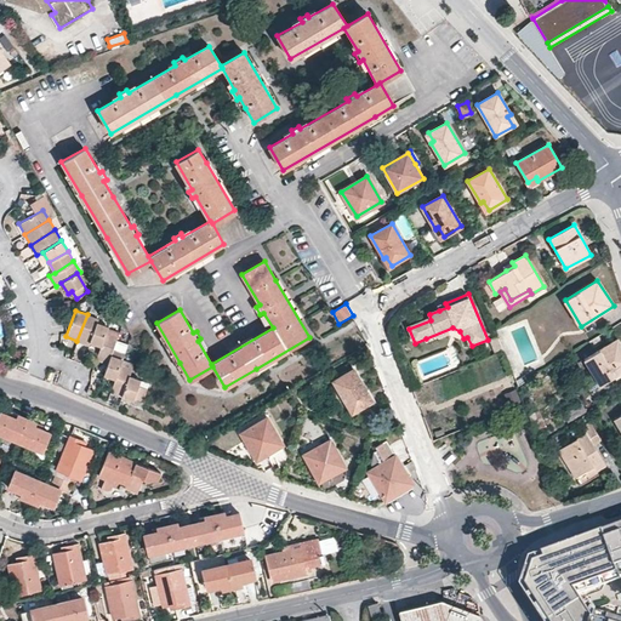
[(89,345),(90,342),(96,325),(97,318),(87,314),(77,341),(89,345)]
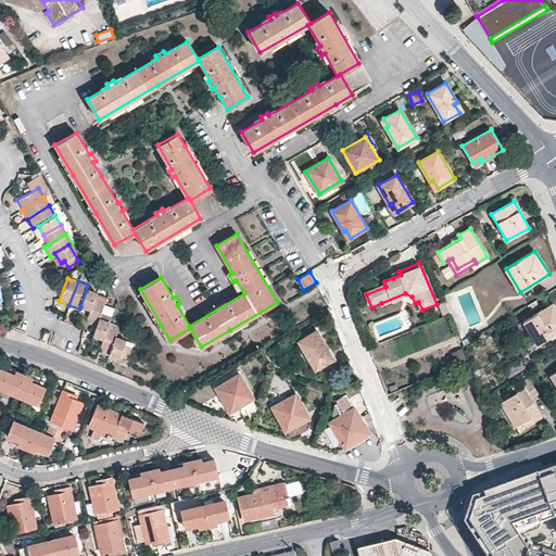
[(96,294),(86,291),(80,306),(90,310),(95,298),(96,294)]
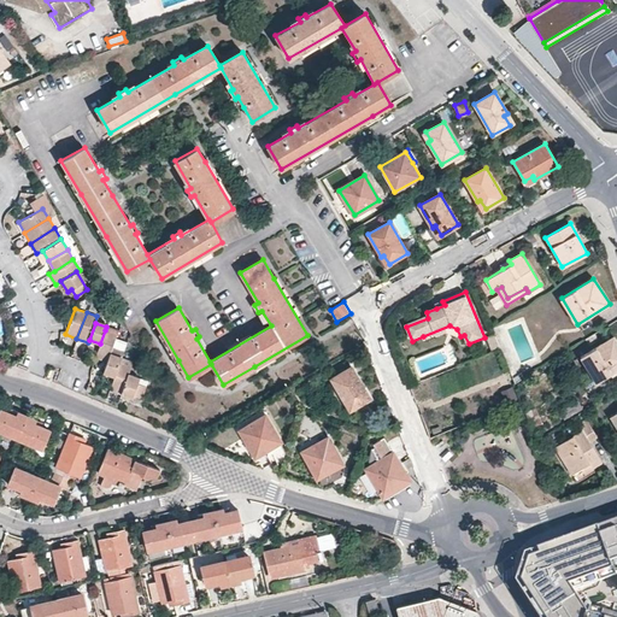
[(95,357),(107,360),(112,347),(116,335),(105,330),(100,344),(95,357)]
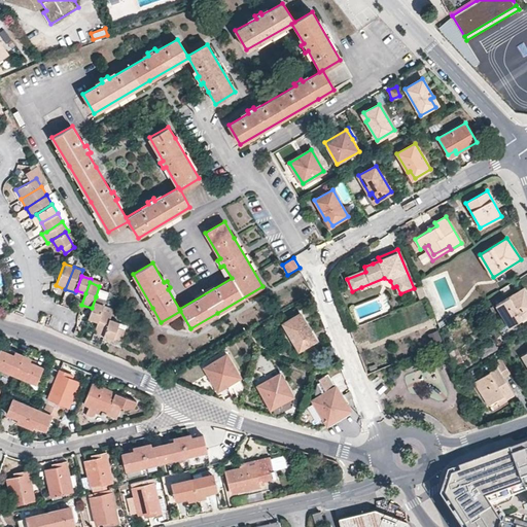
[(501,313),(510,326),(526,315),(526,291),(524,287),(496,305),(501,313)]
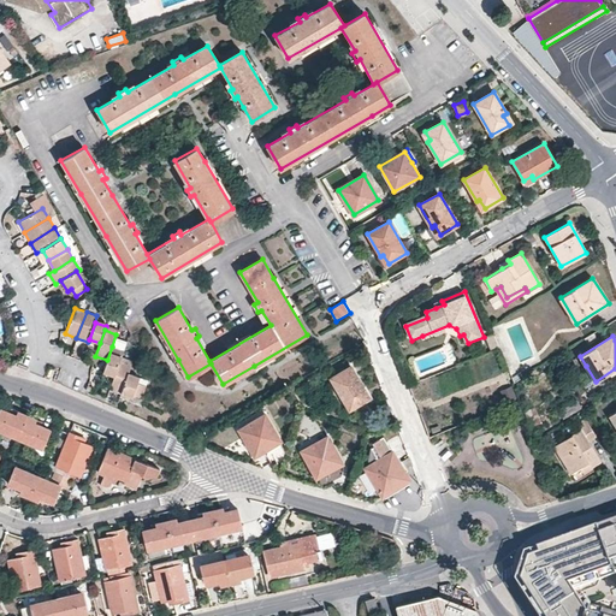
[(102,372),(114,377),(118,363),(123,350),(112,347),(107,360),(102,372)]
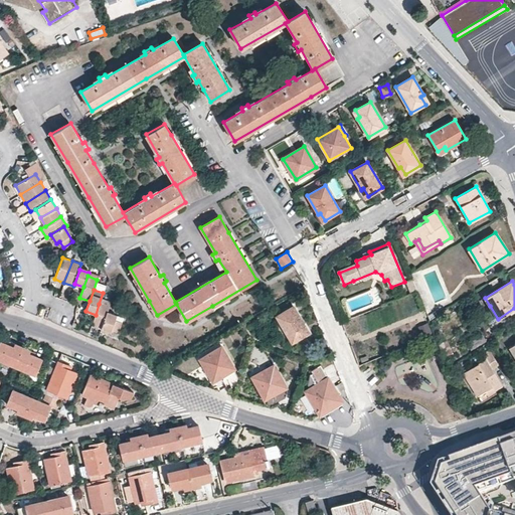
[(101,329),(101,326),(107,312),(108,307),(99,304),(96,315),(92,325),(101,329)]
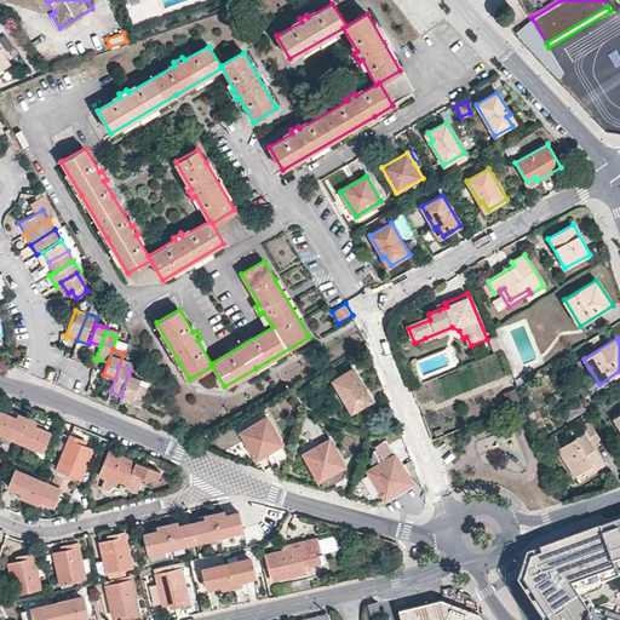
[(354,368),(332,380),(350,411),(367,402),(362,394),(366,391),(354,368)]
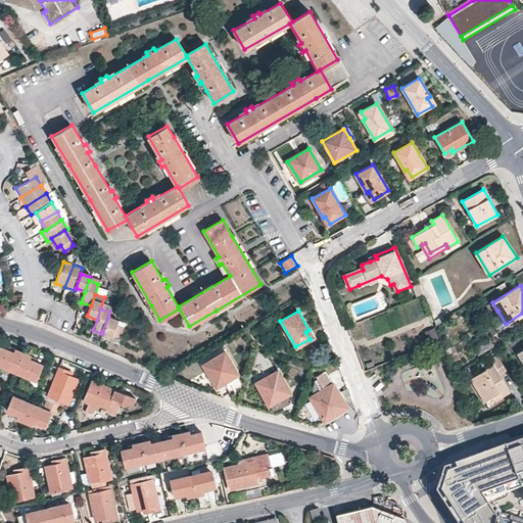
[(497,311),(488,317),(496,329),(506,324),(497,311)]
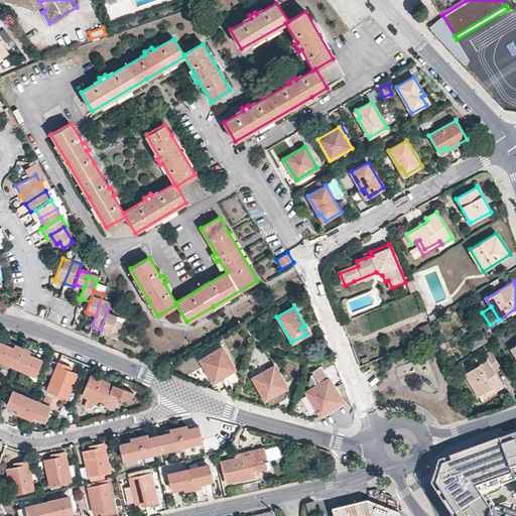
[(122,323),(115,319),(117,315),(107,312),(101,327),(118,333),(122,323)]
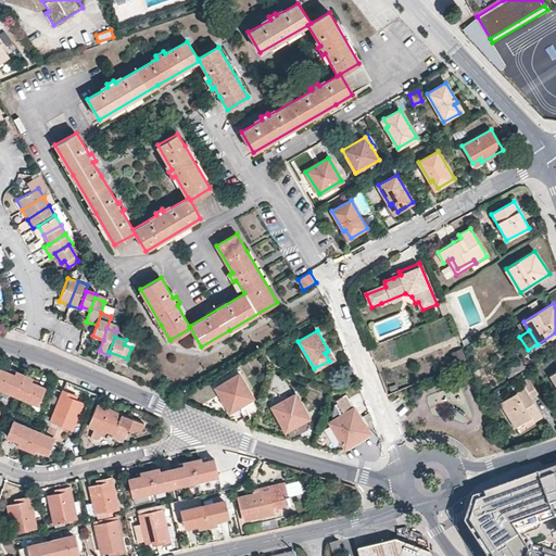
[(457,362),(466,359),(464,349),(454,351),(457,362)]
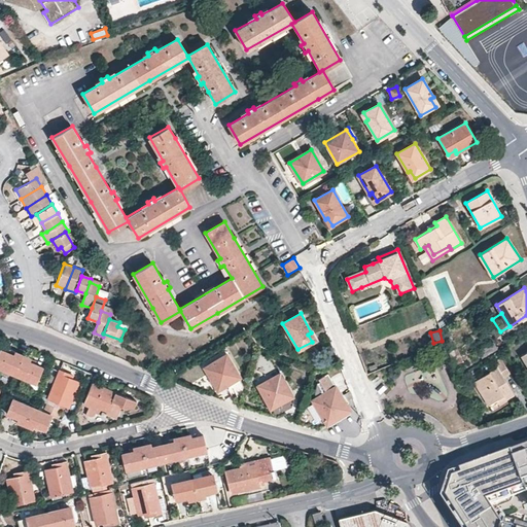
[(456,348),(449,351),(455,365),(462,362),(456,348)]
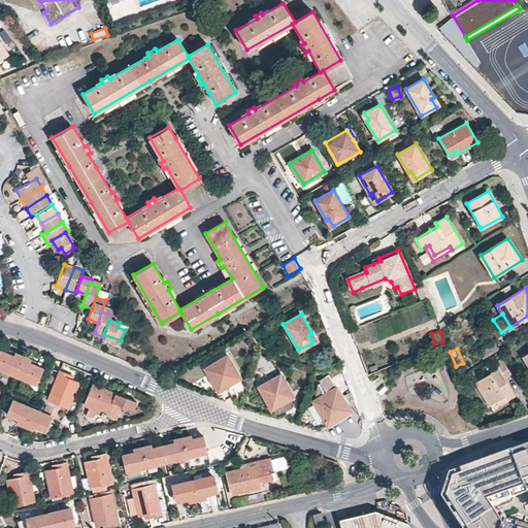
[(14,352),(13,356),(7,354),(0,350),(0,368),(14,375),(23,355),(14,352)]
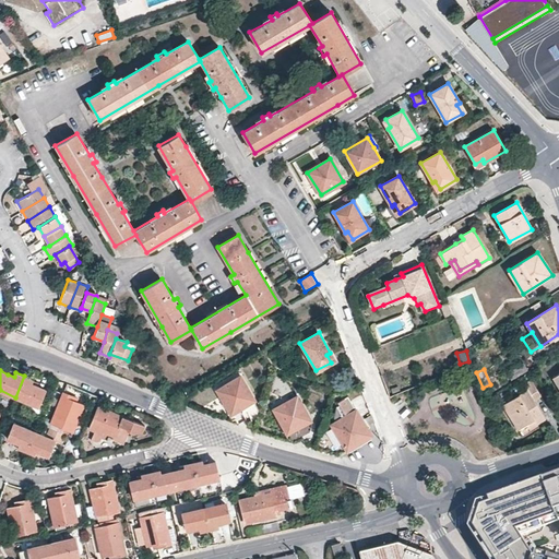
[(24,376),(15,397),(37,406),(45,389),(37,387),(31,384),(33,380),(24,376)]
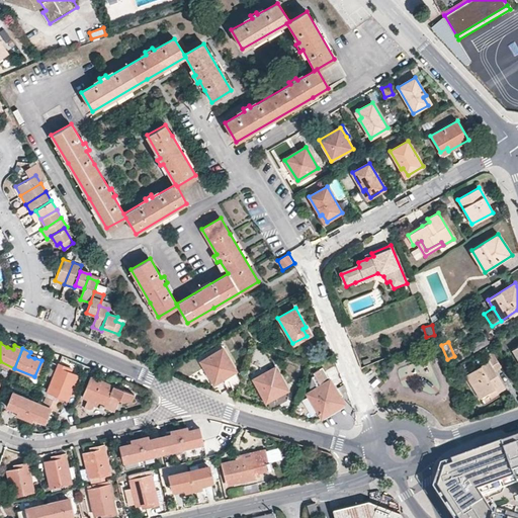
[(222,349),(201,361),(214,382),(223,378),(235,370),(222,349)]
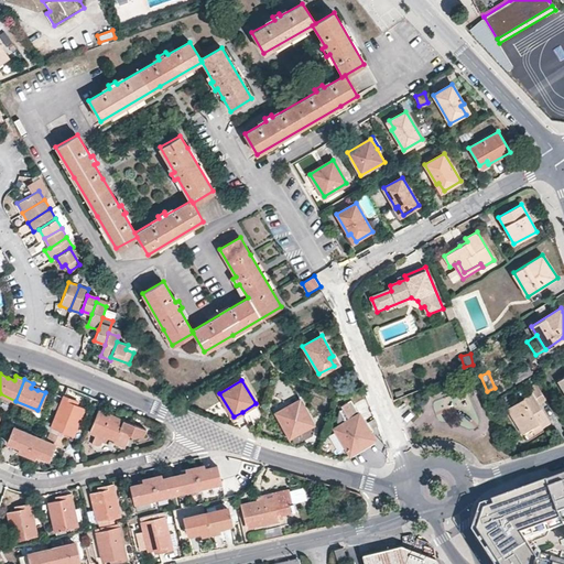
[(540,427),(550,422),(539,404),(546,400),(537,383),(529,388),(532,392),(507,409),(522,433),(538,424),(540,427)]
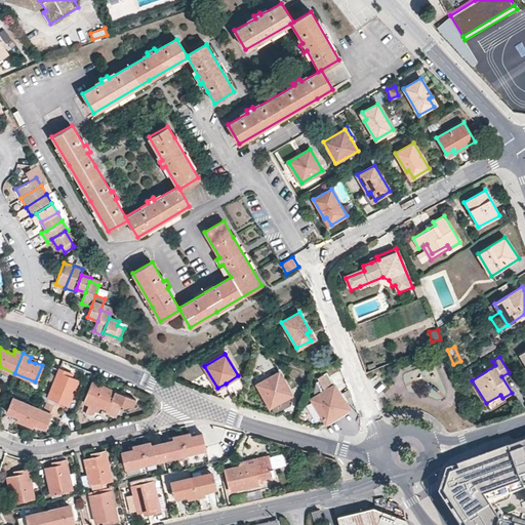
[(72,373),(59,368),(47,397),(68,405),(78,379),(71,376),(72,373)]
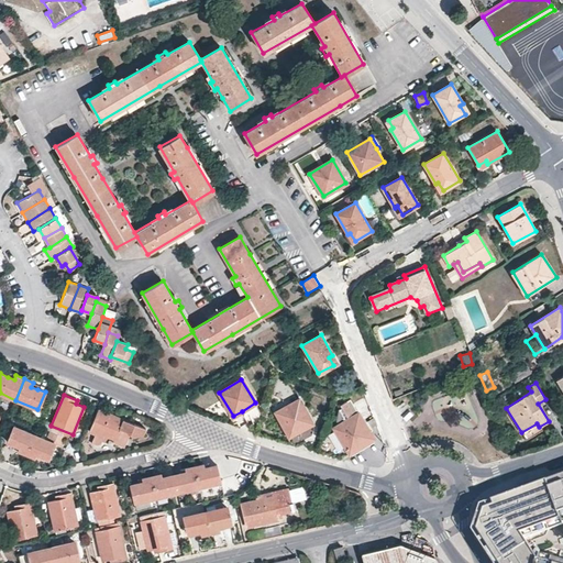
[(373,439),(367,430),(350,399),(340,404),(342,407),(338,408),(334,418),(339,424),(334,428),(333,428),(349,453),(373,439)]
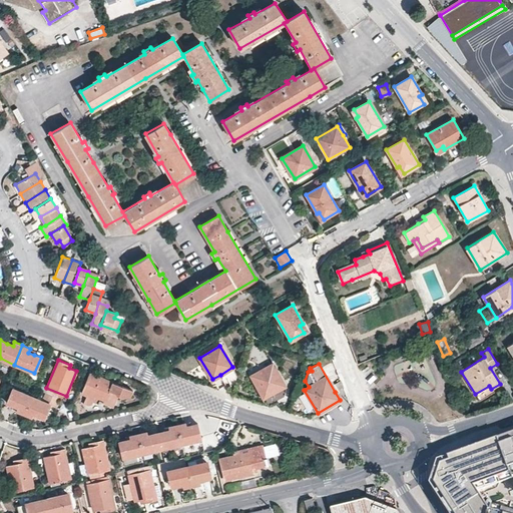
[(273,365),(251,376),(264,397),(272,393),(285,386),(273,365)]
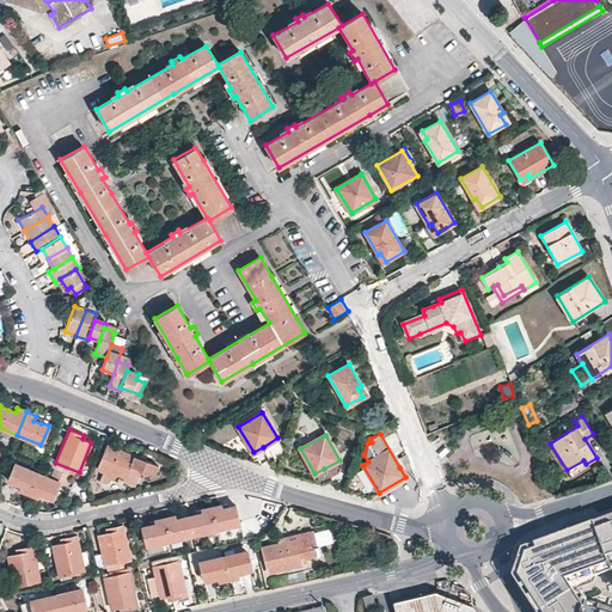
[(136,469),(140,459),(109,446),(103,458),(98,457),(95,466),(135,483),(141,470),(136,469)]
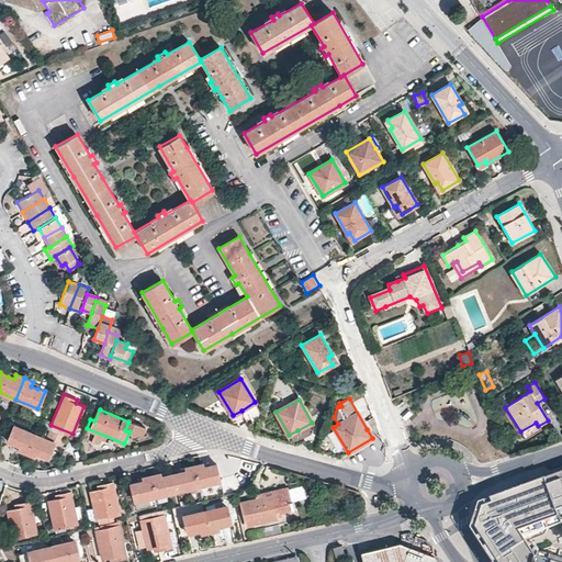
[(7,440),(13,444),(19,446),(17,449),(26,453),(34,434),(13,425),(7,440)]
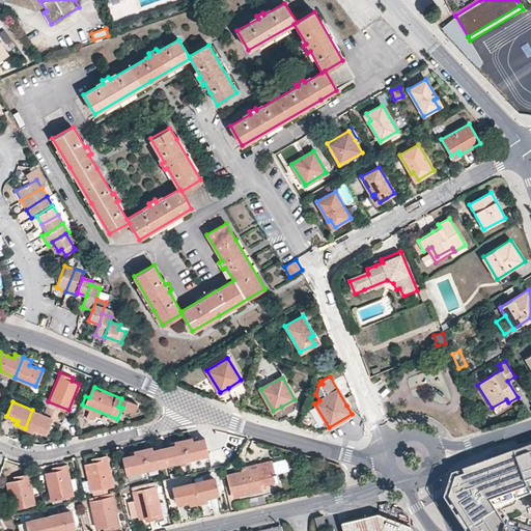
[(301,412),(297,426),(320,432),(329,427),(314,403),(301,412)]
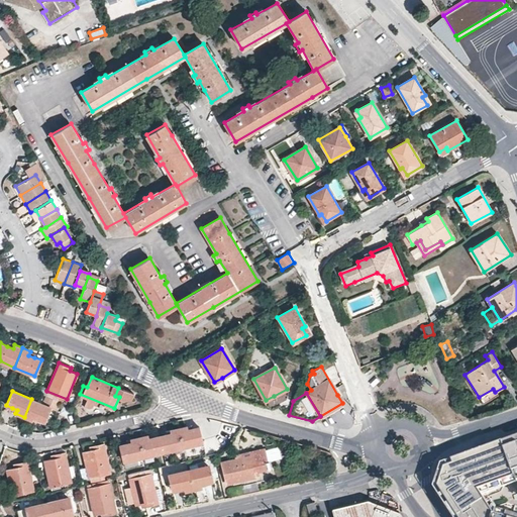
[(57,409),(60,402),(47,396),(43,404),(50,407),(57,409)]
